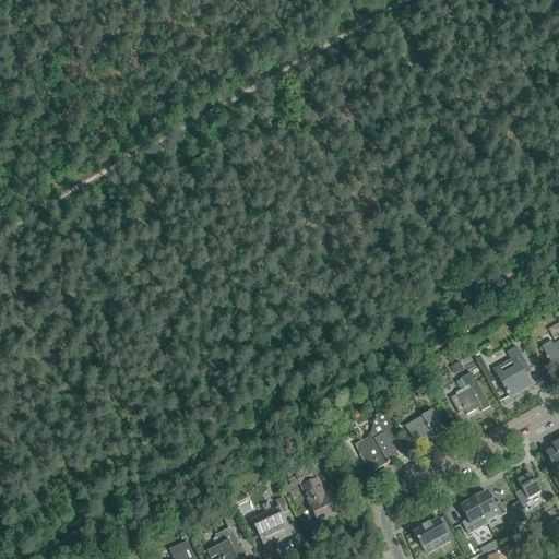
[(538,314),(533,318),(534,320),(536,324),(543,320),(540,317),(538,314)]
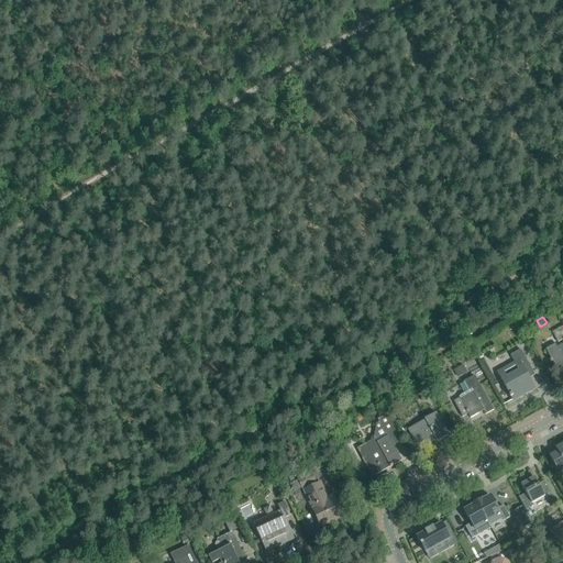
[(545,350),(553,364),(559,374),(562,372),(562,326),(552,333),(558,343),(562,341),(562,344),(558,348),(555,344),(545,350)]
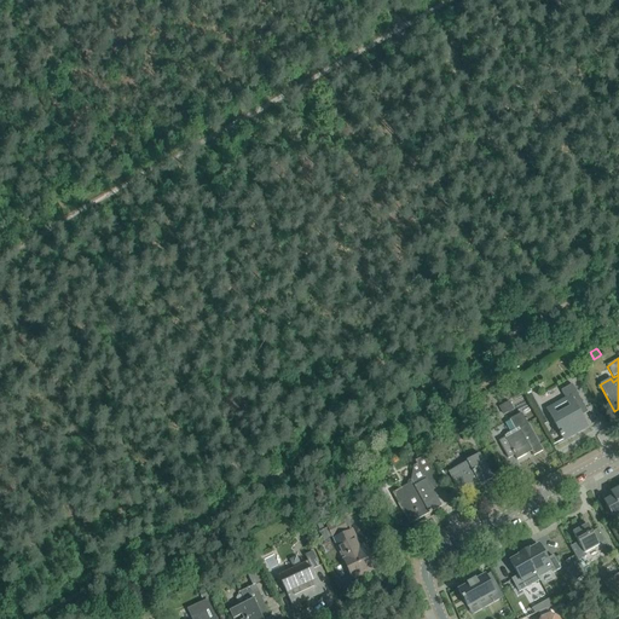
[(548,411),(557,429),(563,439),(586,427),(578,411),(584,406),(578,397),(572,385),(561,392),(567,401),(548,411)]
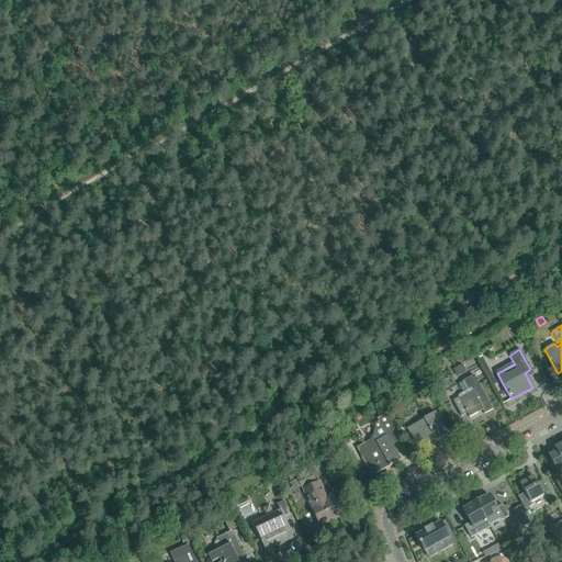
[(452,401),(456,407),(461,416),(467,414),(469,417),(478,413),(478,412),(482,409),(484,414),(493,409),(479,384),(473,375),(463,380),(469,390),(459,395),(459,397),(452,401)]
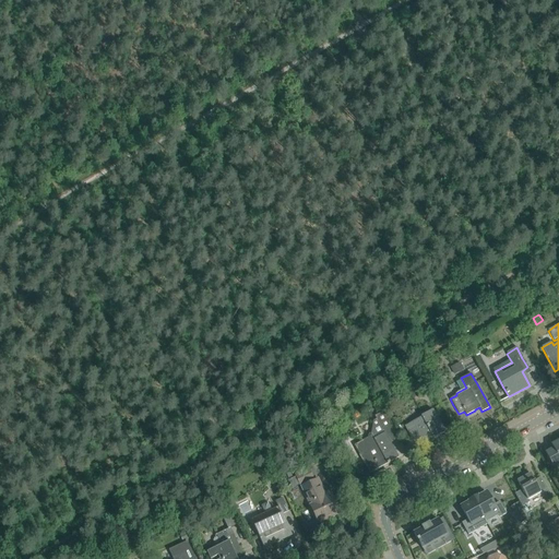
[(372,437),(356,445),(363,455),(366,462),(371,472),(387,463),(388,464),(399,458),(393,449),(391,444),(385,433),(384,431),(392,427),(383,411),(375,416),(377,419),(373,420),(371,433),(372,437)]
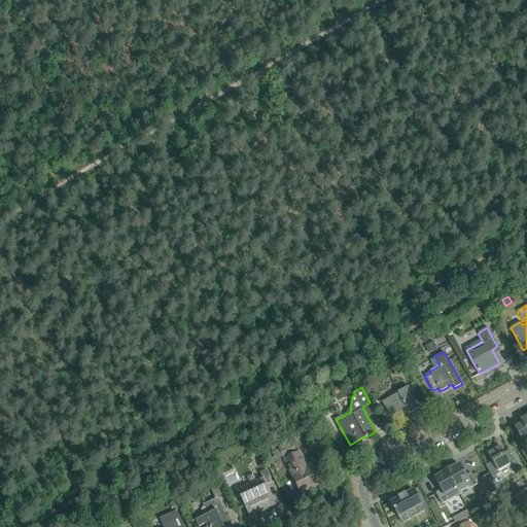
[(384,403),(388,412),(393,421),(406,414),(405,413),(408,412),(409,414),(419,408),(408,387),(396,393),(397,394),(388,398),(389,400),(384,403)]
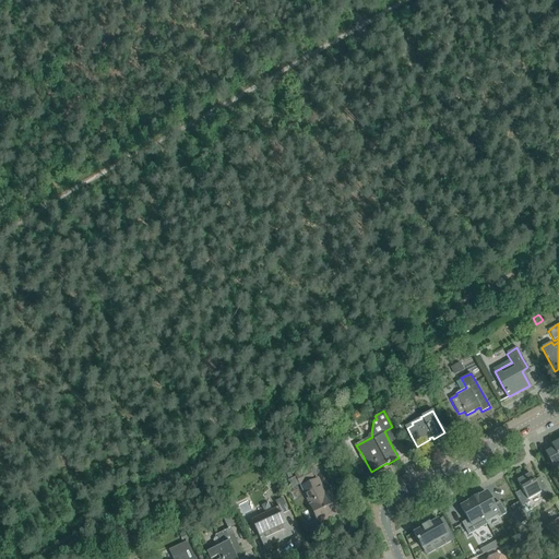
[(554,449),(546,453),(554,467),(558,463),(558,441),(552,445),(554,449)]
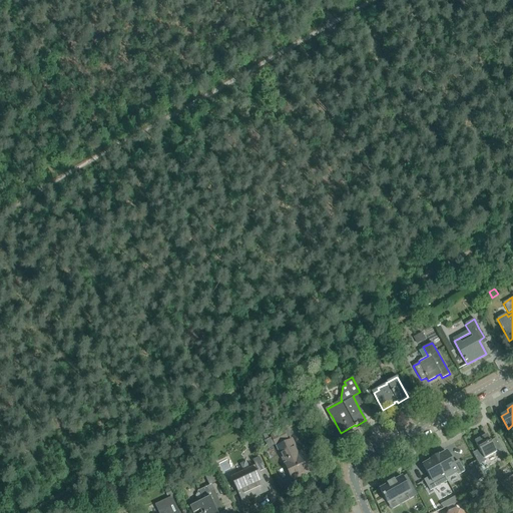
[(479,450),(474,453),(476,458),(480,464),(486,461),(485,459),(502,449),(495,438),(490,441),(487,435),(474,442),(479,450)]
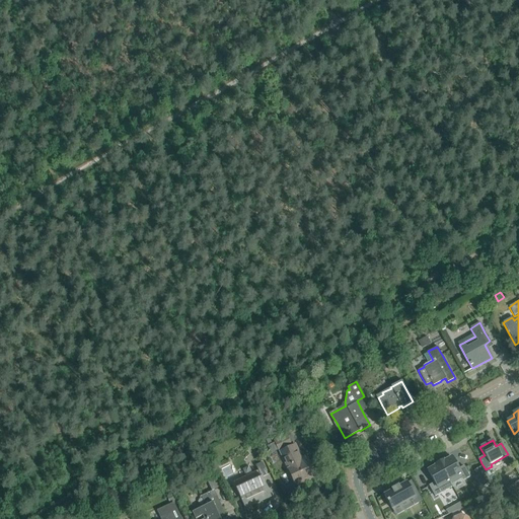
[(281,453),(291,475),(295,485),(307,478),(307,479),(314,476),(313,475),(314,475),(310,465),(308,461),(306,461),(304,458),(301,459),(295,446),(281,453)]
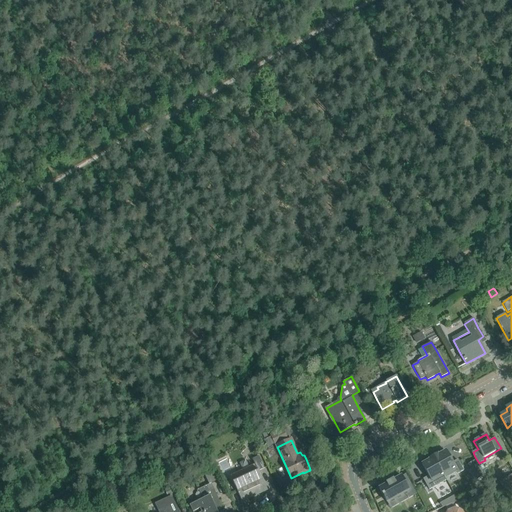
[(438,455),(433,457),(446,480),(447,480),(445,478),(457,472),(458,474),(463,471),(457,460),(452,463),(445,451),(438,455)]
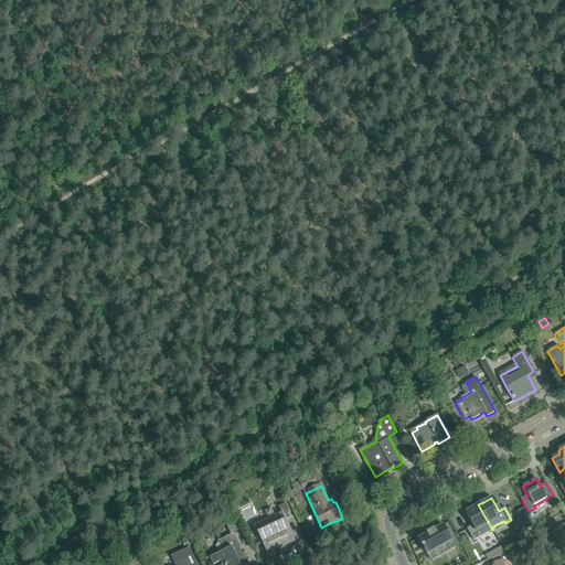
[(254,525),(262,543),(266,553),(280,546),(280,544),(285,542),(285,543),(285,544),(286,544),(287,544),(288,544),(295,541),(285,520),(291,516),(286,503),(278,507),(281,512),(254,525)]
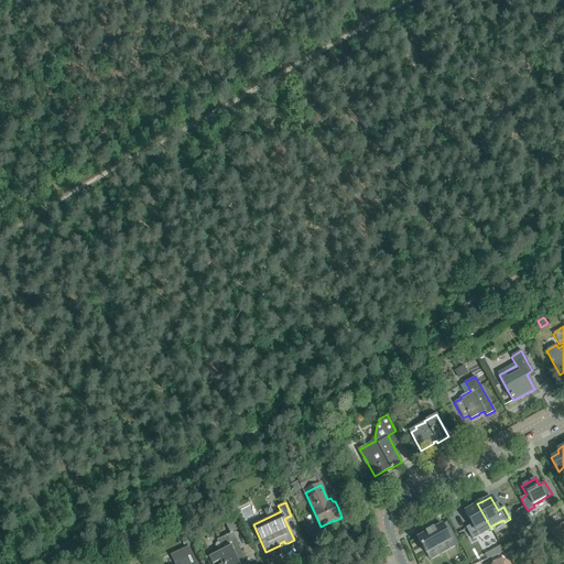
[(473,507),(465,511),(472,524),(466,528),(473,540),(491,529),(477,503),(473,506),(473,507)]
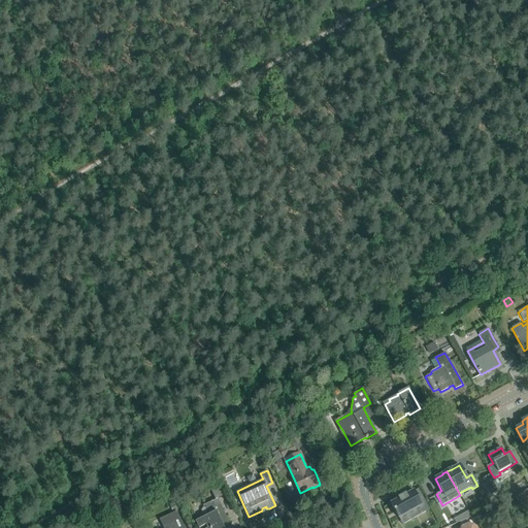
[(490,475),(483,479),(486,484),(493,480),(490,475)]
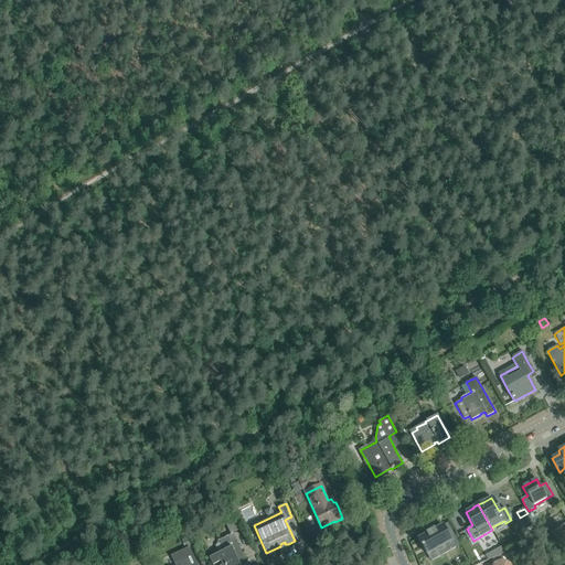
[(225,523),(231,535),(220,541),(224,551),(210,557),(213,564),(243,564),(247,563),(243,553),(233,534),(243,530),(236,516),(225,523)]
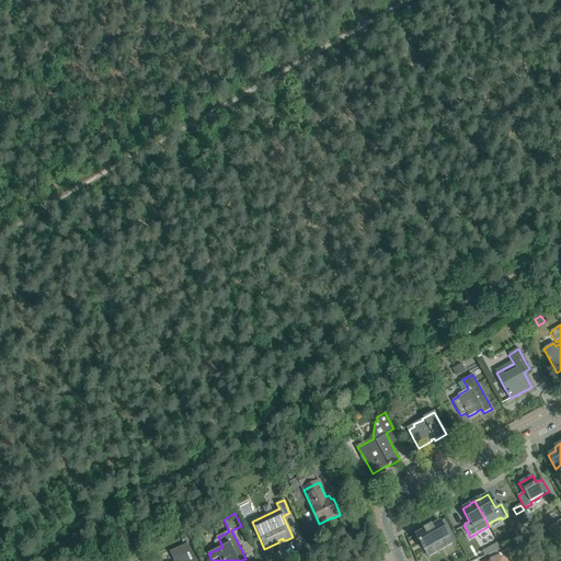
[(560,528),(560,519),(547,527),(551,534),(560,528)]
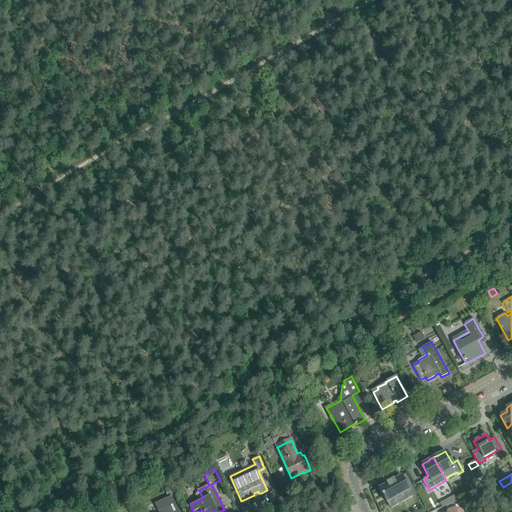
[(387,484),(379,488),(382,494),(382,495),(383,497),(383,496),(387,502),(409,490),(401,476),(393,480),(386,483),(387,484)]
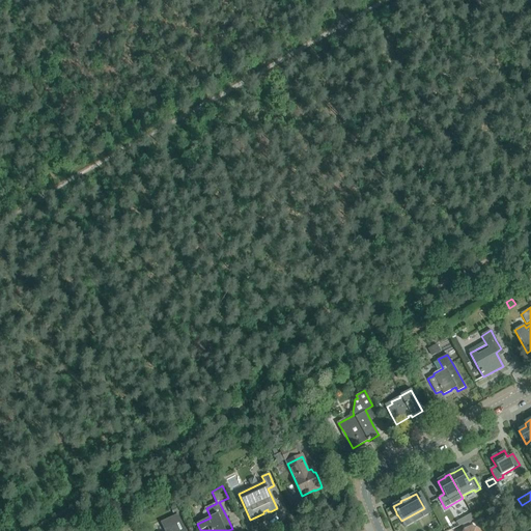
[(186,530),(178,515),(163,523),(166,530),(164,530),(186,530)]
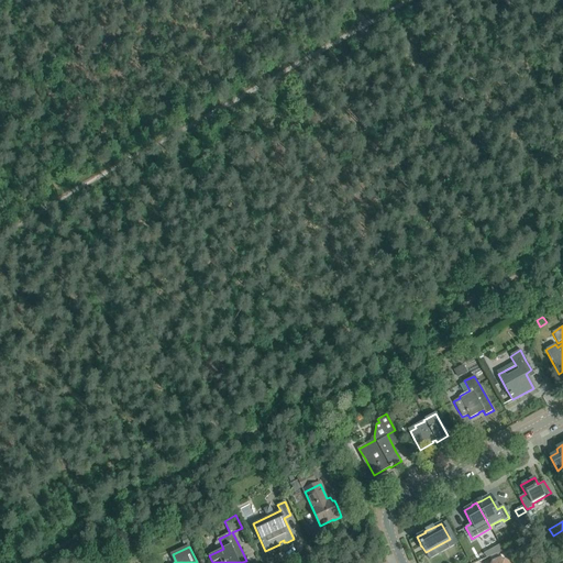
All buildings are outlined.
